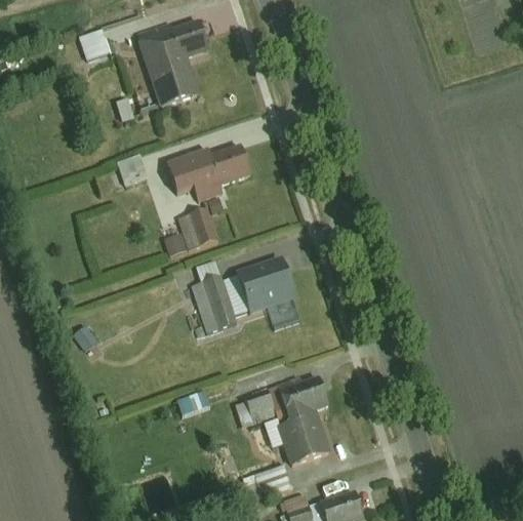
[(195,21),(139,40),(163,108),(201,94),(188,57),(206,51),(195,21)]
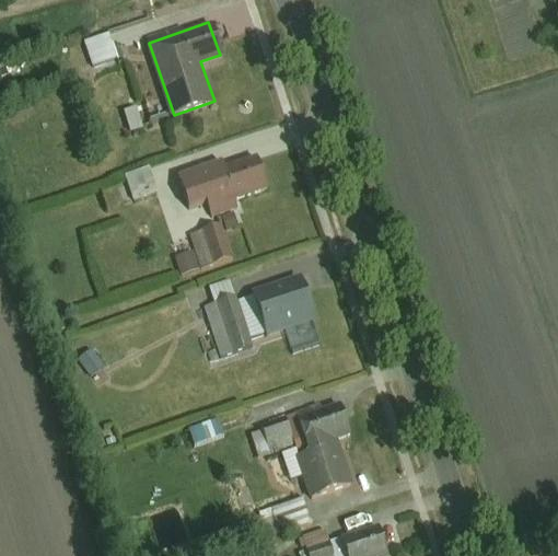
[(109,31),(83,39),(92,62),(117,54),(109,31)]
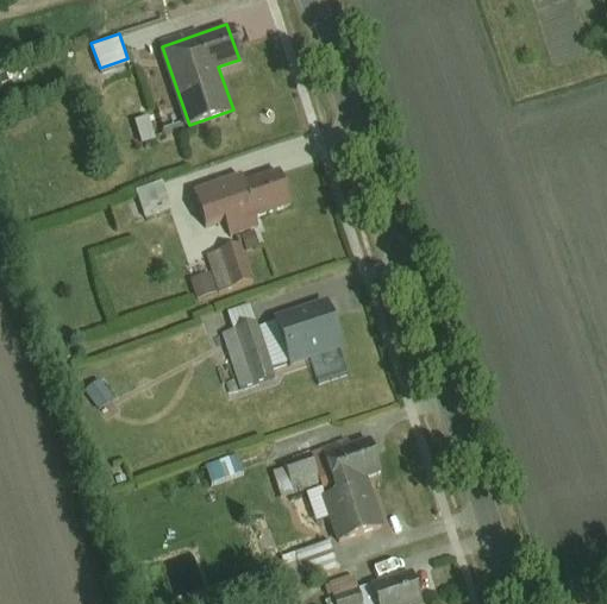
[(151,112),(136,115),(139,139),(155,137),(151,112)]
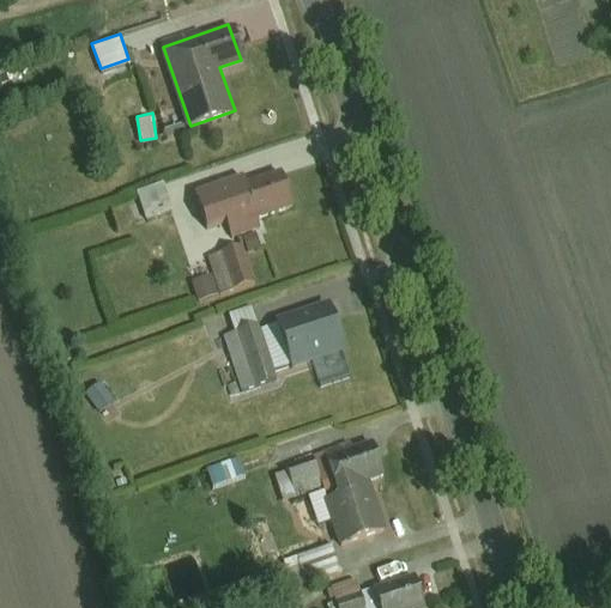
[(243,171),(198,188),(210,225),(227,219),(231,233),(261,223),(259,217),(292,205),(280,169),(246,181),(243,171)]
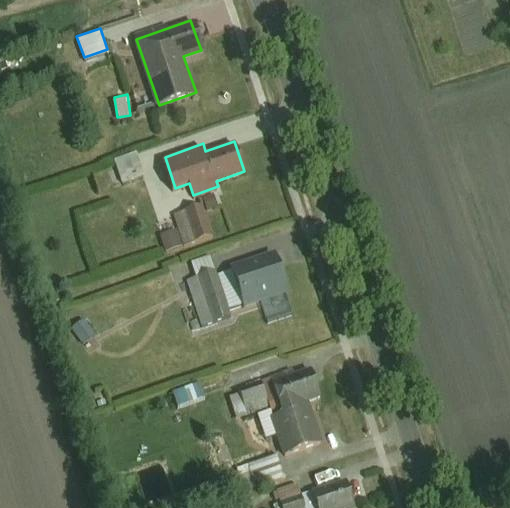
[(115,154),(119,178),(141,175),(137,151),(115,154)]
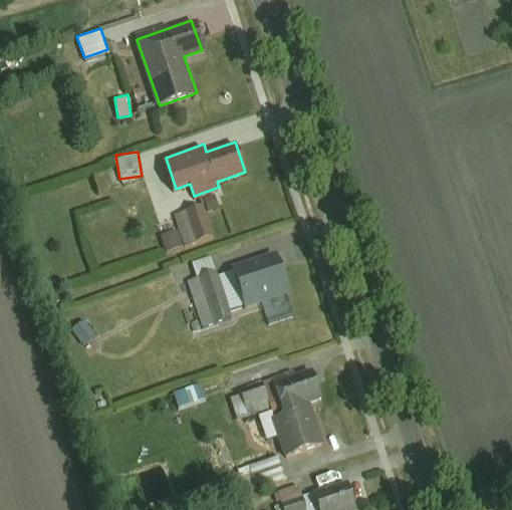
[(203,203),(176,213),(180,226),(187,244),(214,234),(203,203)]
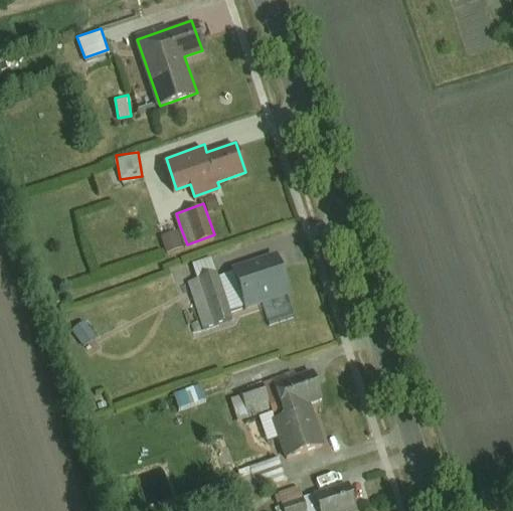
[(180,226),(163,233),(169,250),(187,244),(180,226)]
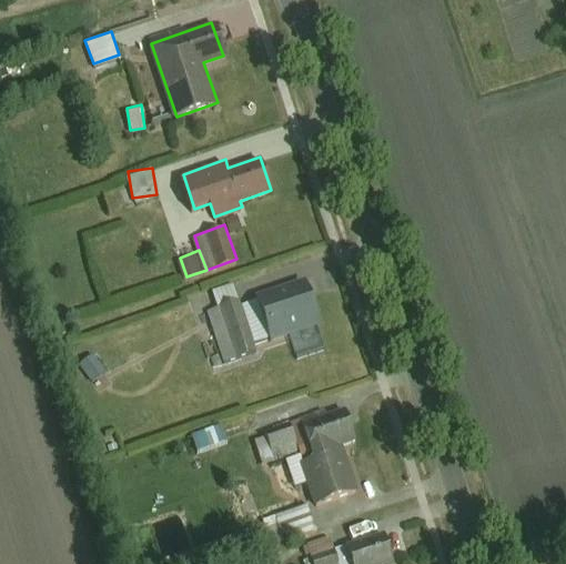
[(304,280),(261,295),(275,336),(319,321),(304,280)]
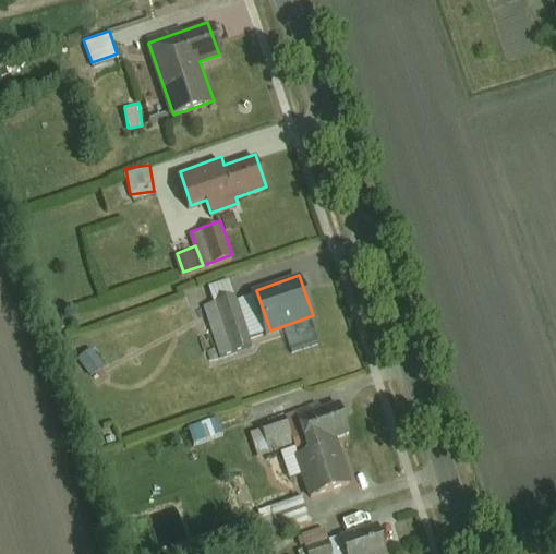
[(233,292),(204,302),(221,351),(251,340),(233,292)]
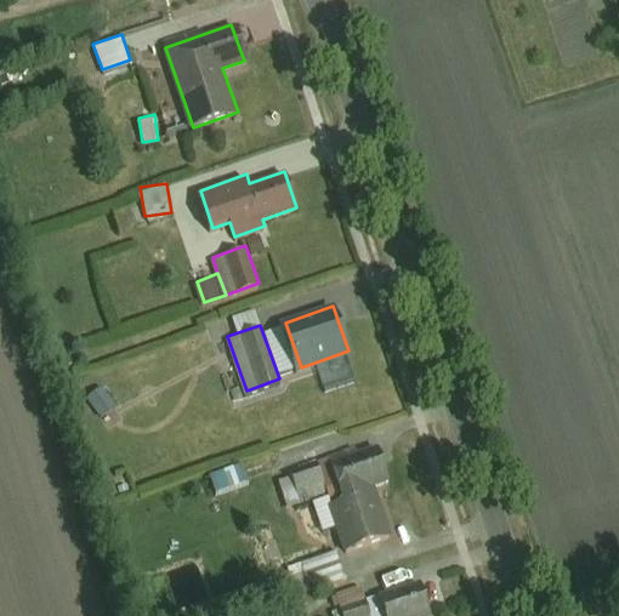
[(106,386),(90,397),(109,422),(124,412),(106,386)]
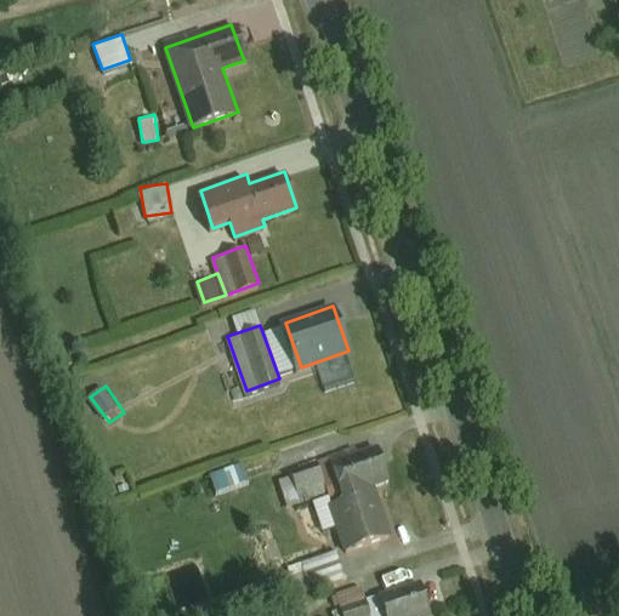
[(387,480),(376,449),(333,463),(342,495),(376,484),(387,480)]
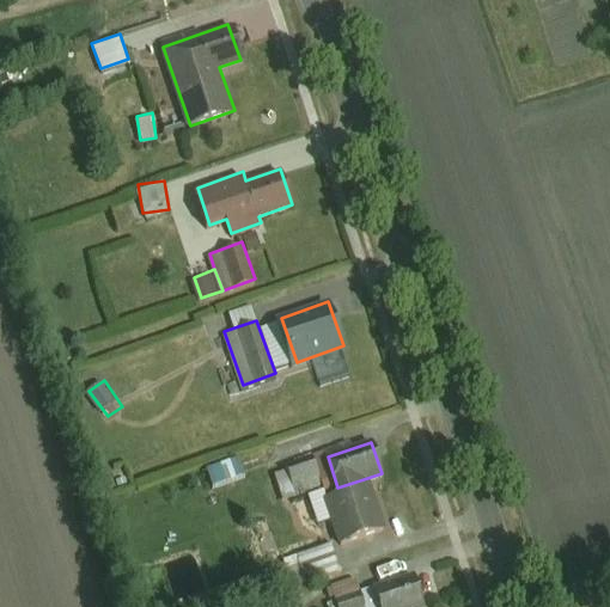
[(313,454),(286,463),(294,485),(321,477),(313,454)]
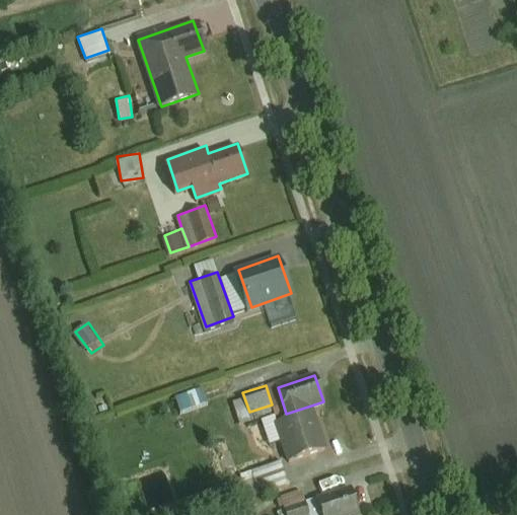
[(177,393),(179,408),(205,403),(203,389),(177,393)]
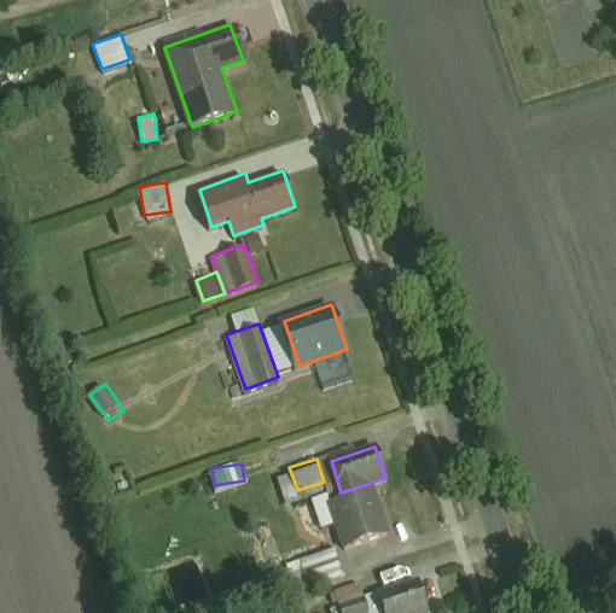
[(329,496),(344,546),(390,530),(375,482),(341,492),(329,496)]
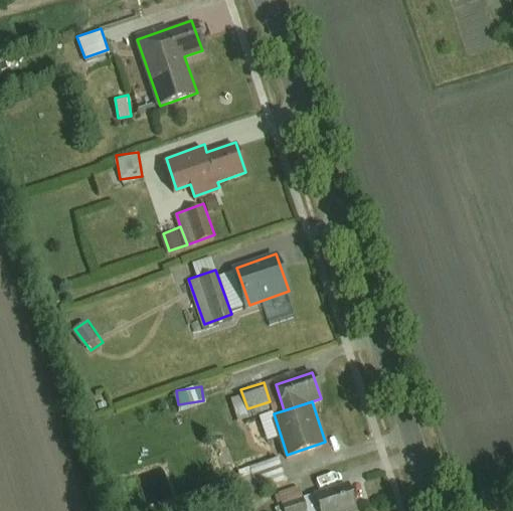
[(279,455),(247,466),(255,490),(287,479),(279,455)]
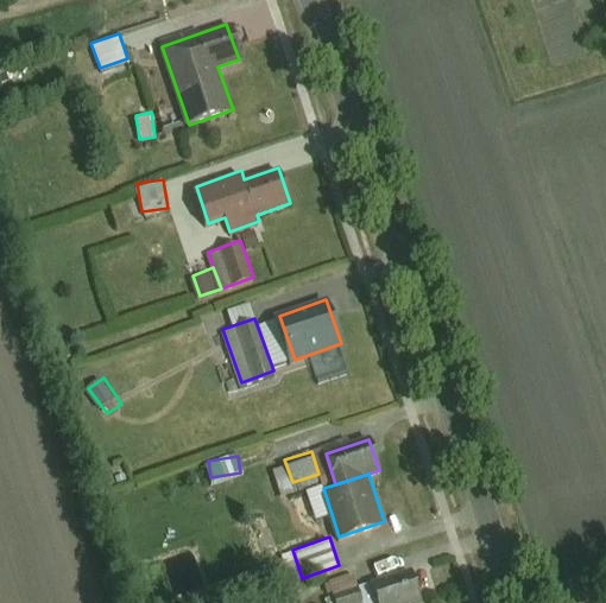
[(421,602),(410,567),(371,581),(378,602),(421,602)]
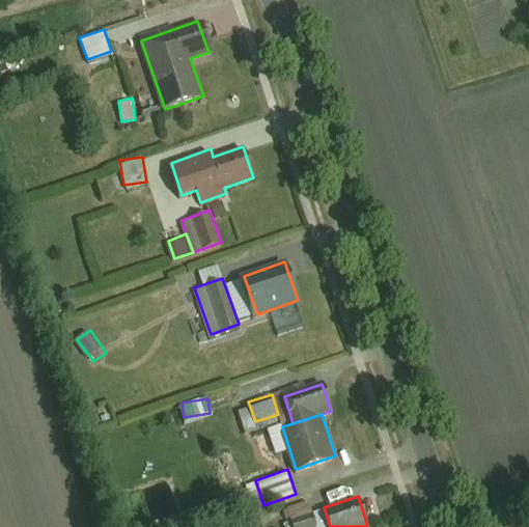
[(309,499),(285,507),(293,526),(310,526),(318,524),(309,499)]
